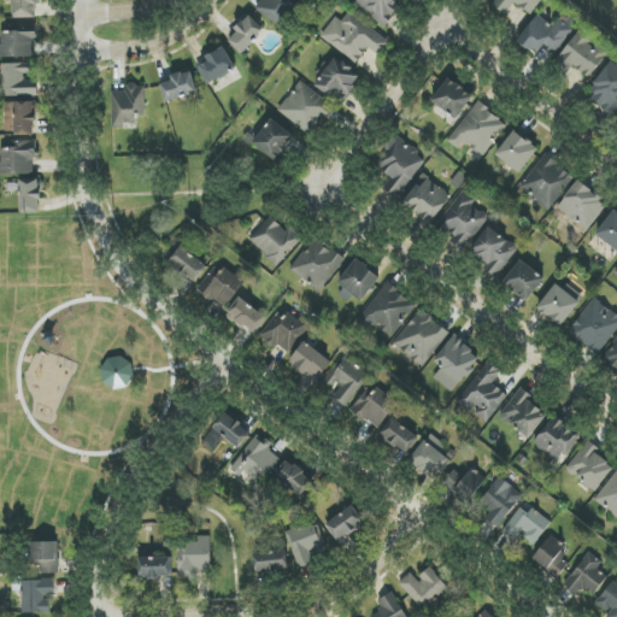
[(37,18),(37,0),(12,0),(13,18),(37,18)]
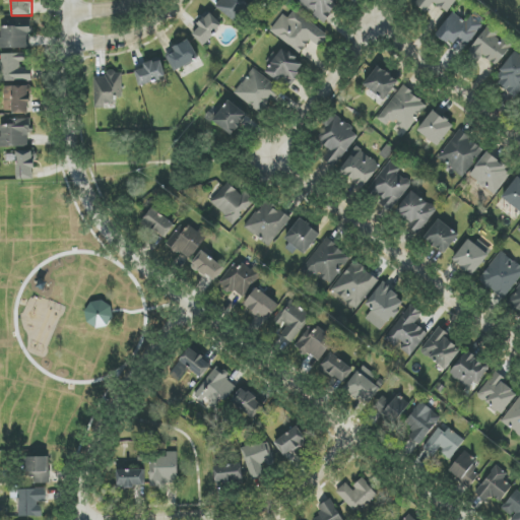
[(240,25),(253,6),(244,0),(216,0),(213,6),(240,25)]
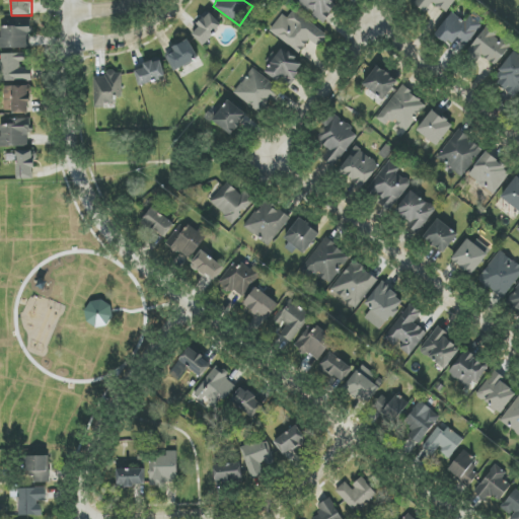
[(337,0),(293,0),(293,2),(324,21),(337,0)]
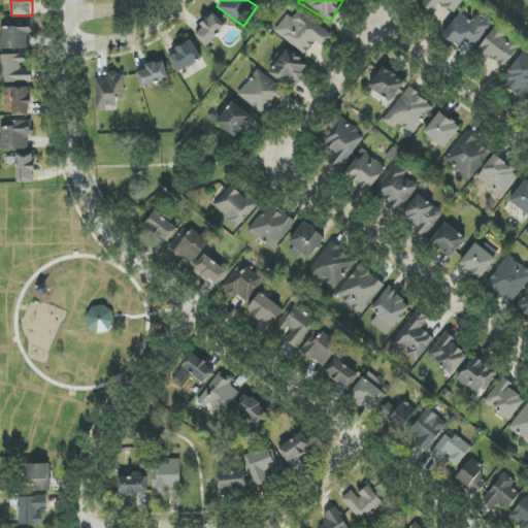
[(424,0),(421,4),(432,13),(440,3),(454,13),(463,0),(424,0)]
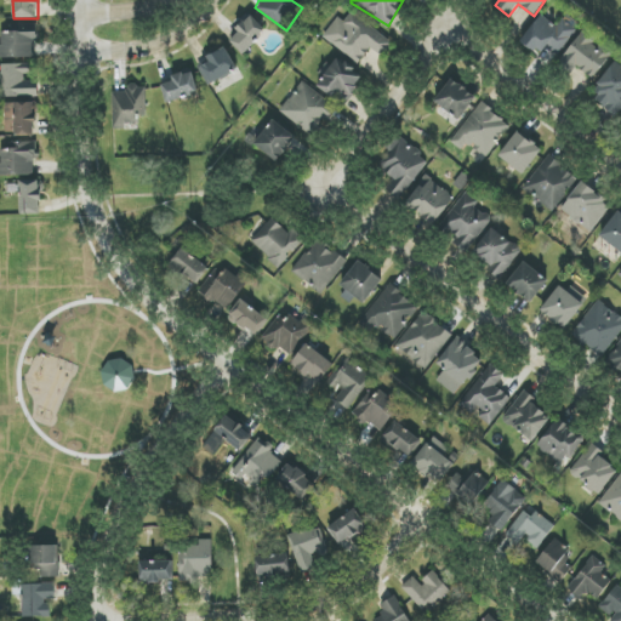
[(323,38),(359,63),(370,49),(381,56),(392,41),(351,13),(345,22),(337,17),(323,38)]
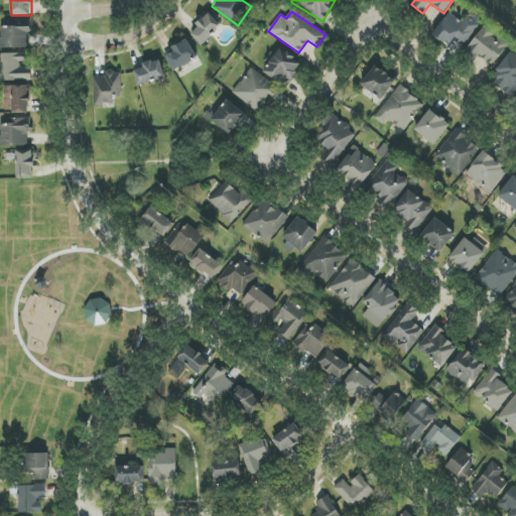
[(190,34),(202,45),(221,26),(208,12),(196,23),(199,27),(190,34)]
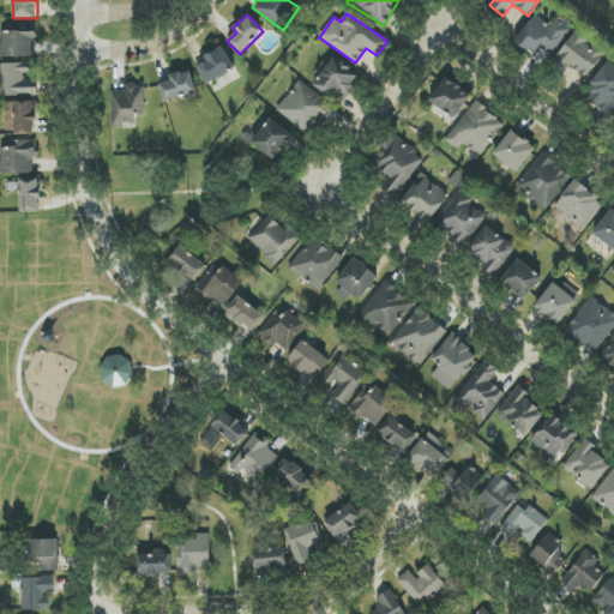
[(535,14),(515,41),(533,55),(540,46),(551,54),(575,25),(560,14),(549,26),(535,14)]
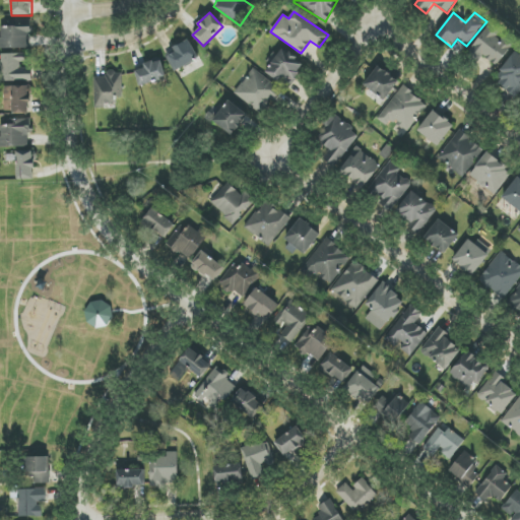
[(29,20),(12,20),(12,26),(1,26),(1,39),(0,38),(0,48),(30,48),(29,20)]
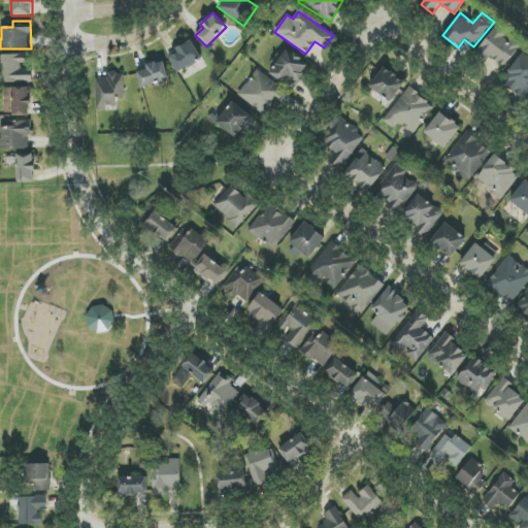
[(506,68),(521,42),(494,27),(479,52),(506,68)]
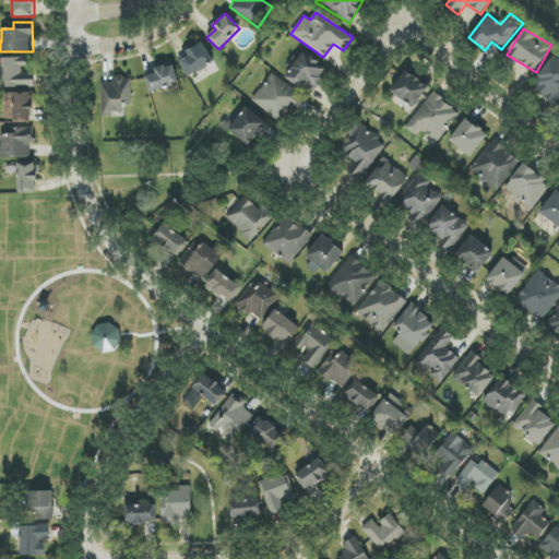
[(186,56),(178,59),(187,76),(213,63),(203,43),(185,51),(186,56)]
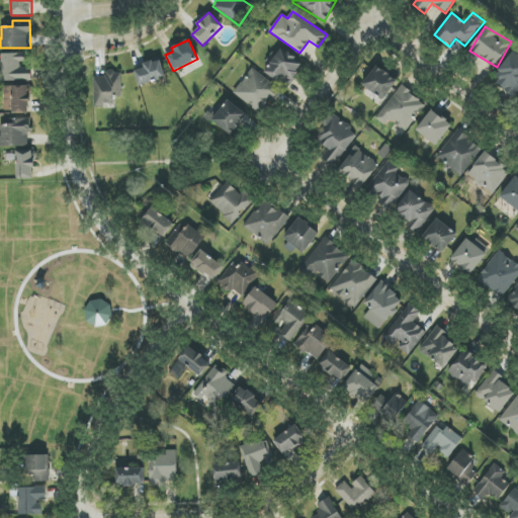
[(264,72),(285,89),(305,65),(283,48),(264,72)]
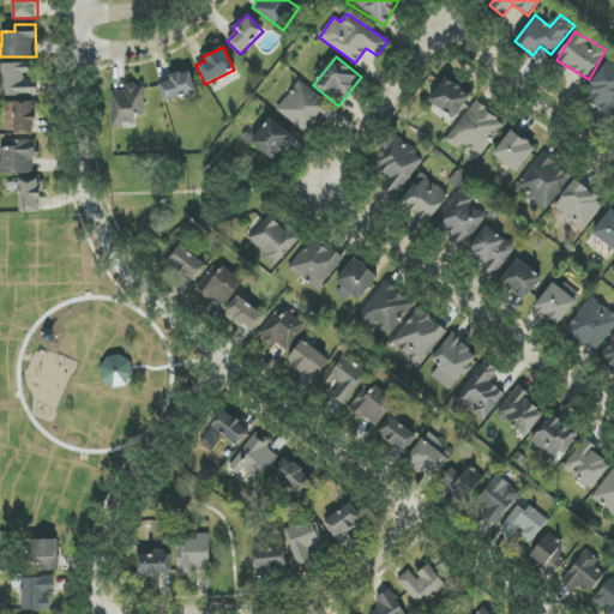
[(613,106),(613,61),(612,60),(583,91),(608,114),(613,106)]
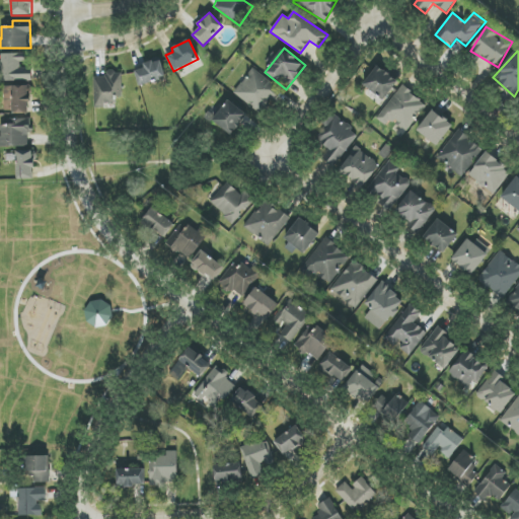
[(31,68),(23,68),(23,54),(0,53),(0,77),(0,81),(31,81),(31,68)]
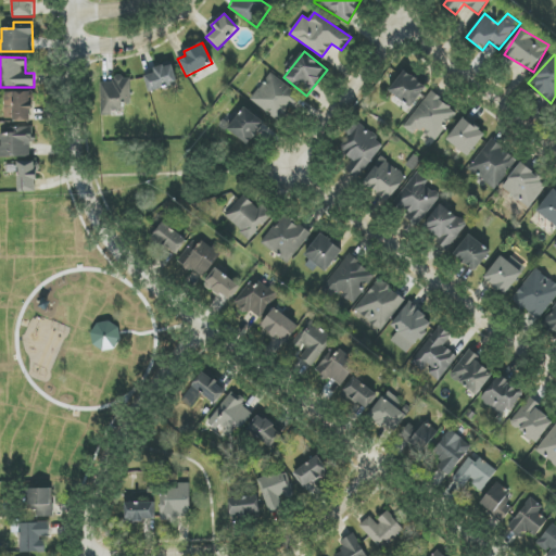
[(153,68),(154,74),(146,76),(148,91),(177,85),(173,64),(153,68)]
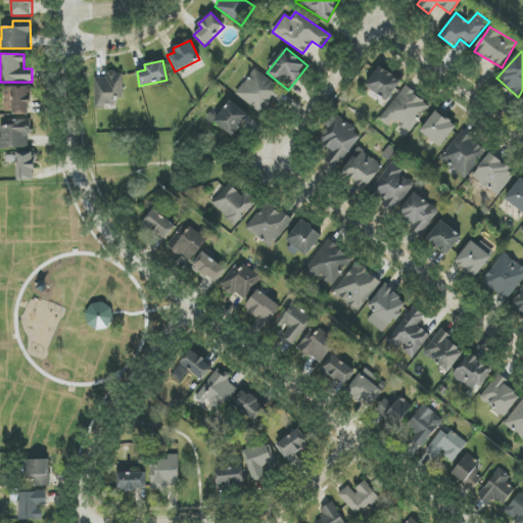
[(386,101),(400,82),(380,66),(366,86),(386,101)]
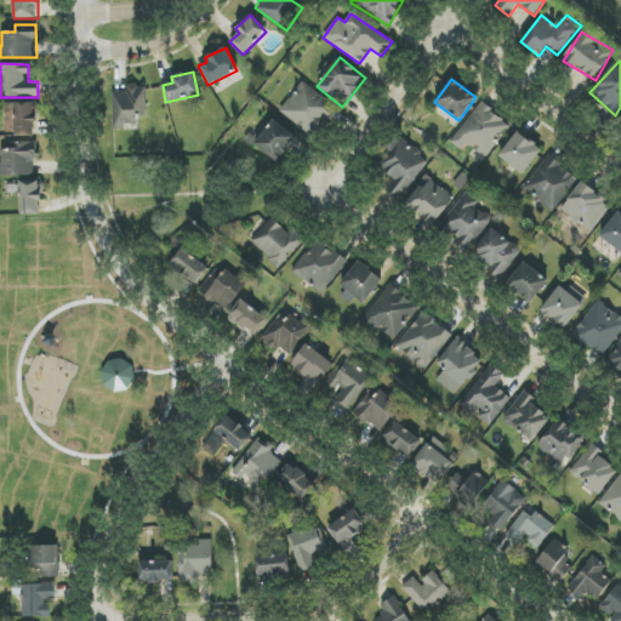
[(313,137),(336,107),(303,81),(280,112),(313,137)]
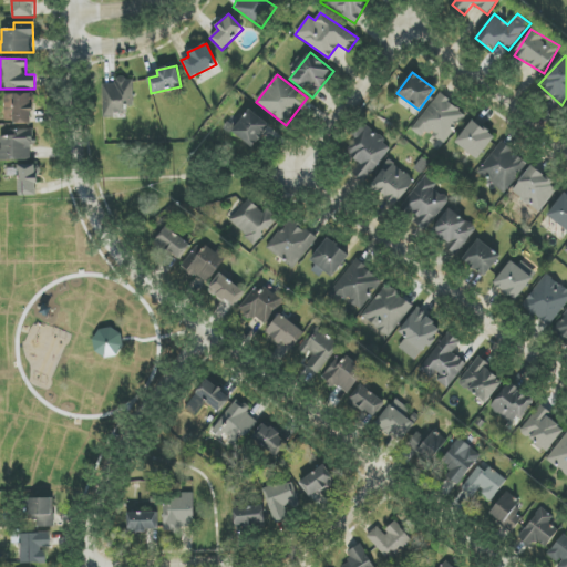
[(133,79),(117,79),(117,84),(102,84),(103,119),(116,117),(115,113),(126,113),(125,104),(134,104),(133,79)]
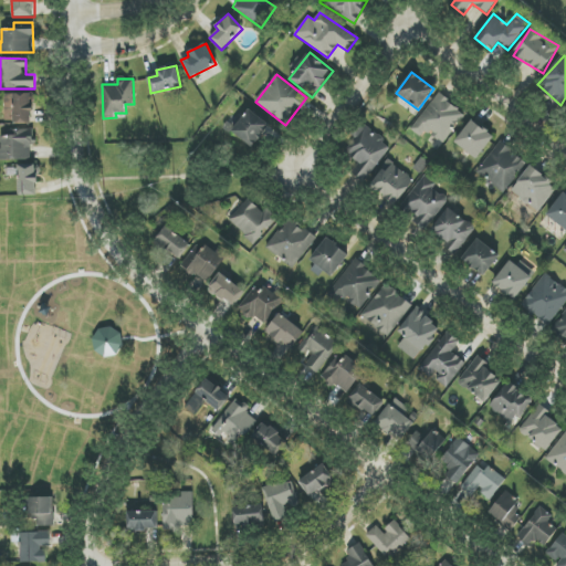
[(31,123),(31,94),(4,94),(4,123),(31,123)]
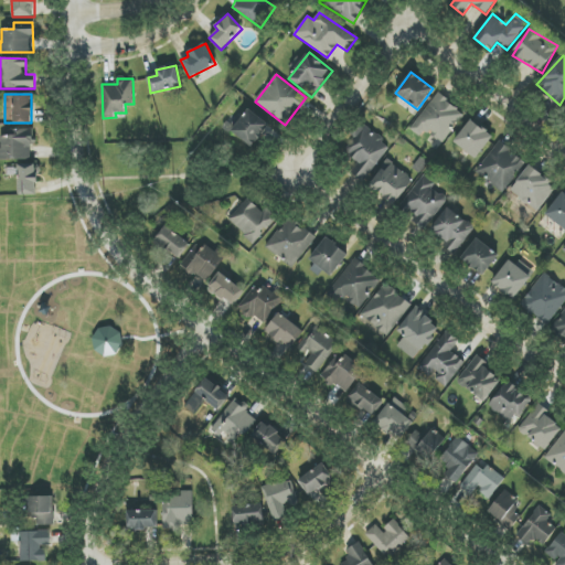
[(465,113),(436,94),(412,131),(423,138),(426,131),(445,144),(465,113)]
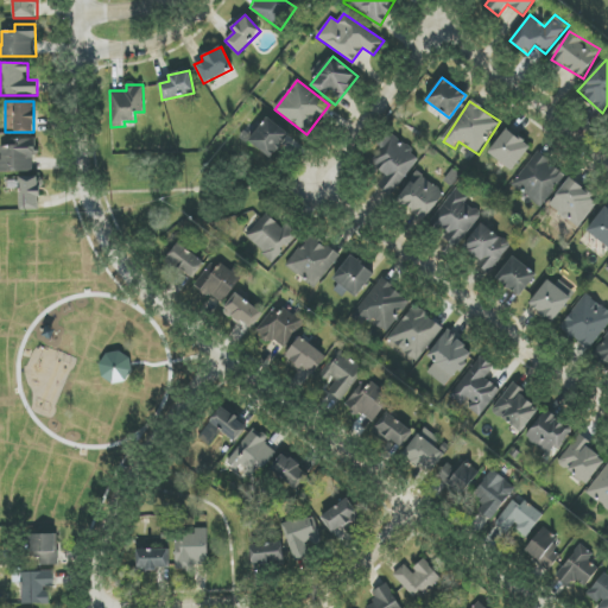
[(270,159),(290,137),(268,118),(248,139),(270,159)]
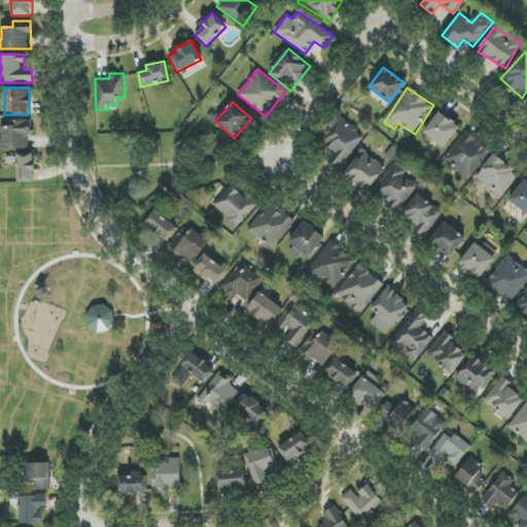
[(460,127),(438,111),(423,134),(445,148),(460,127)]
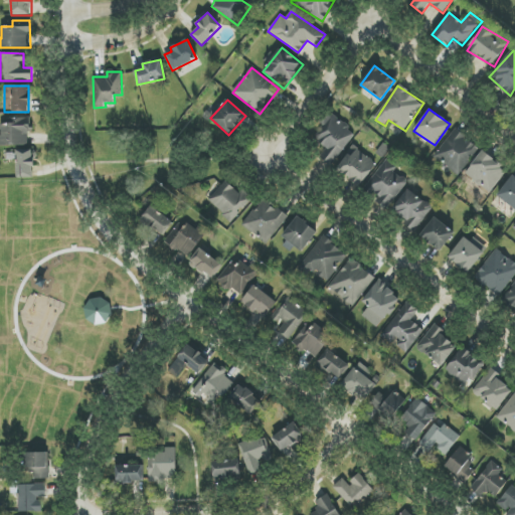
[(334,167),(354,130),(326,114),(312,140),(325,147),(319,158),(334,167)]
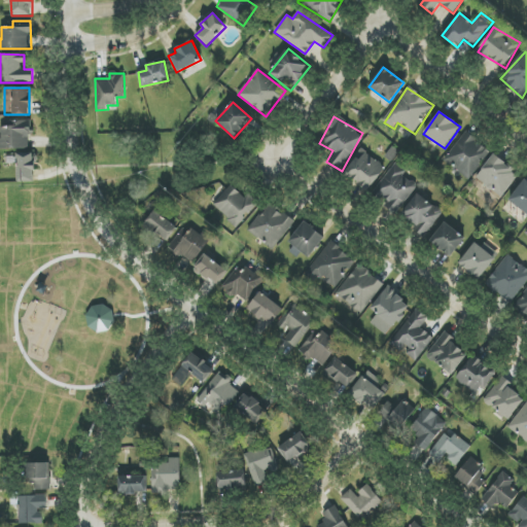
[(0,148),(28,149),(29,135),(31,135),(31,120),(15,120),(14,127),(1,127),(1,138),(0,138),(0,148)]
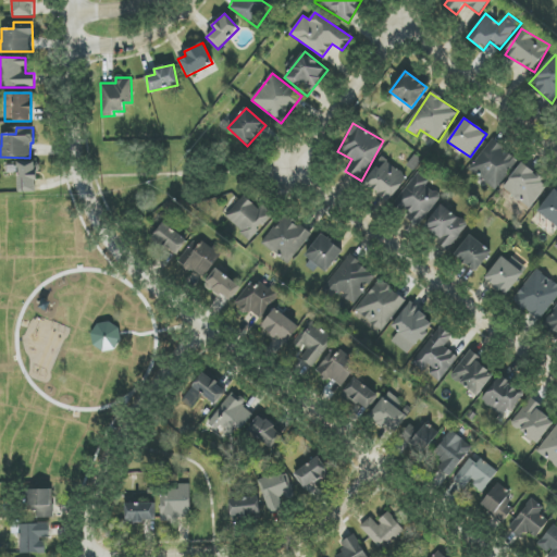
[(494,190),(519,162),(493,139),(469,168),(494,190)]
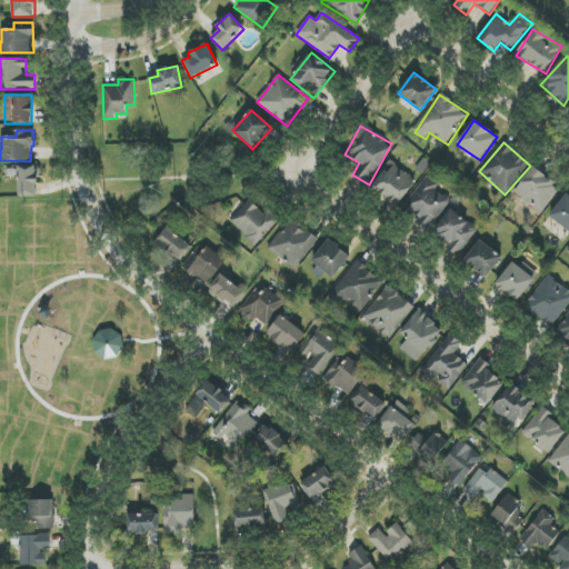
[(416,180),(390,162),(371,188),(398,207),(416,180)]
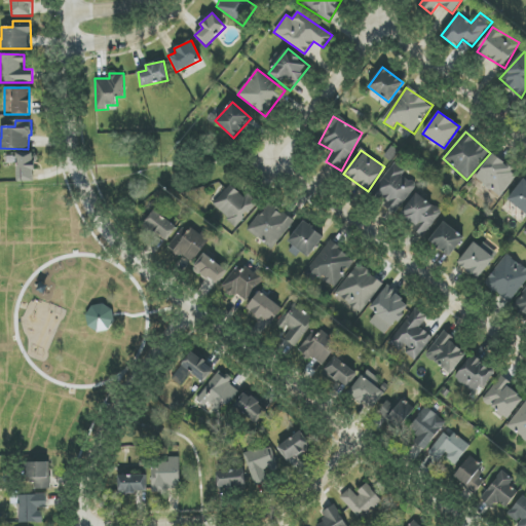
[(34,153),(16,153),(16,182),(34,182),(34,153)]
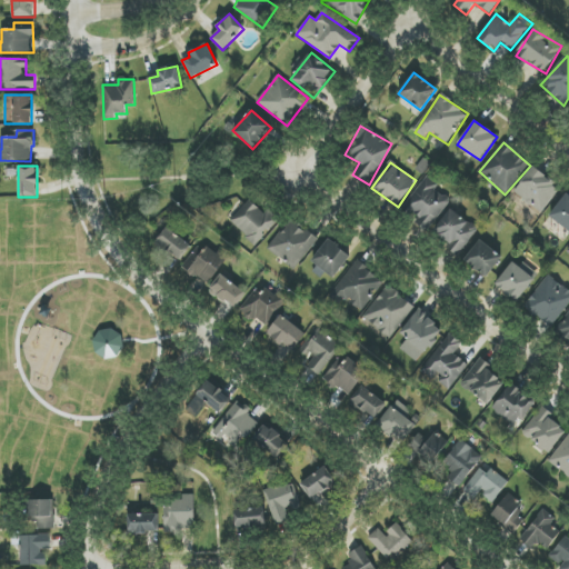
[(540,213),(561,189),(535,167),(513,190),(540,213)]
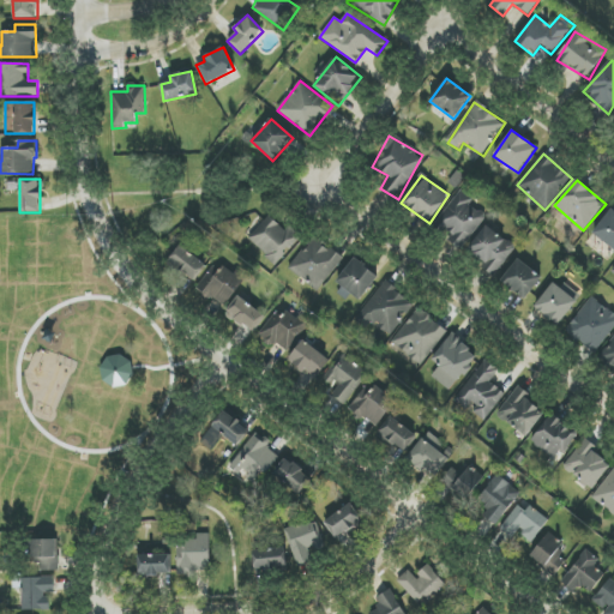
[(459,248),(486,218),(470,203),(473,200),(463,192),(433,224),(459,248)]
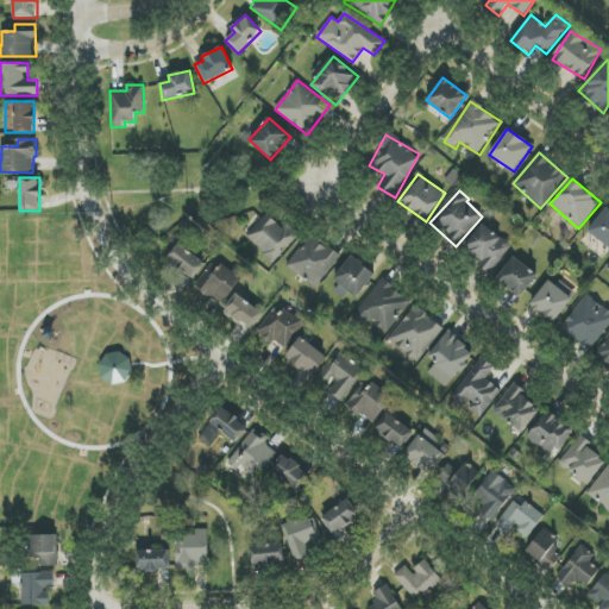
[(588,231),(608,248),(608,208),(607,207),(588,231)]
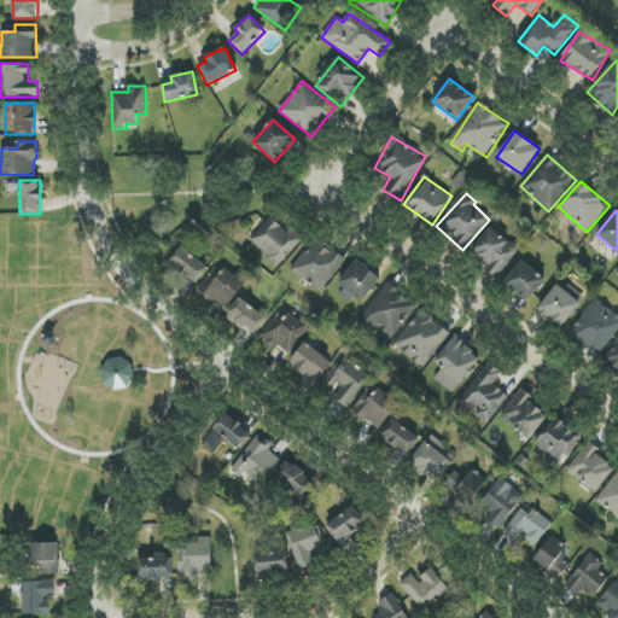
[(278,267),(304,239),(291,227),(287,232),(272,217),(250,240),(278,267)]
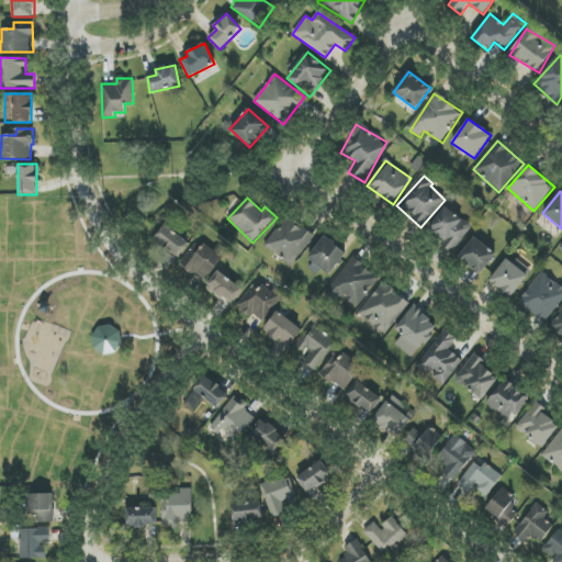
[(452,254),(472,226),(446,206),(428,229),(446,243),(442,246),(452,254)]
